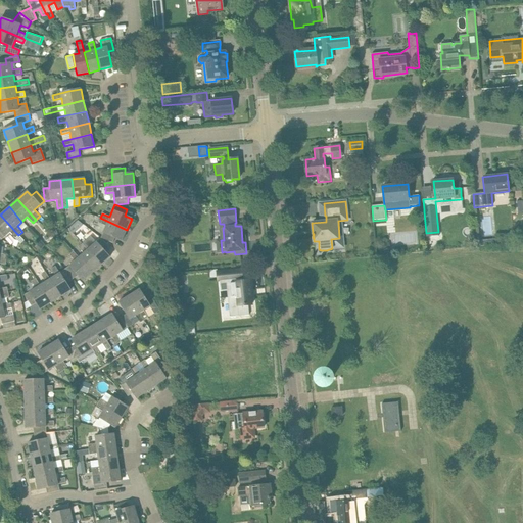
[(18,235),(0,215),(0,240),(0,241),(9,233),(15,238),(18,235)]
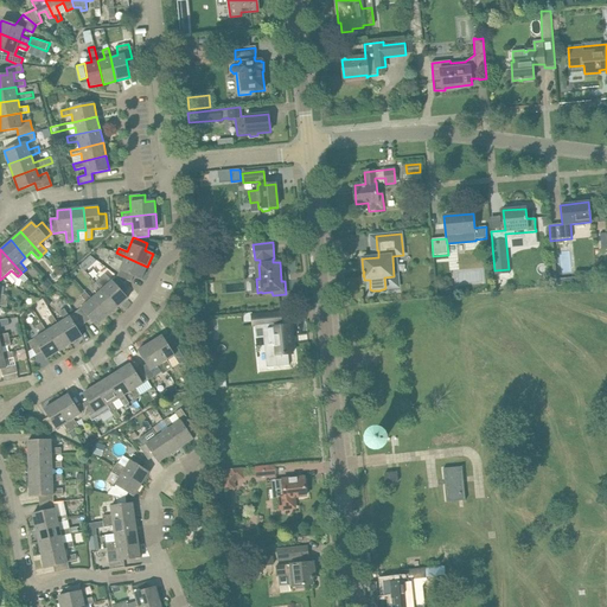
[(147,267),(116,253),(114,259),(123,262),(117,276),(120,278),(131,282),(133,275),(141,279),(147,267)]
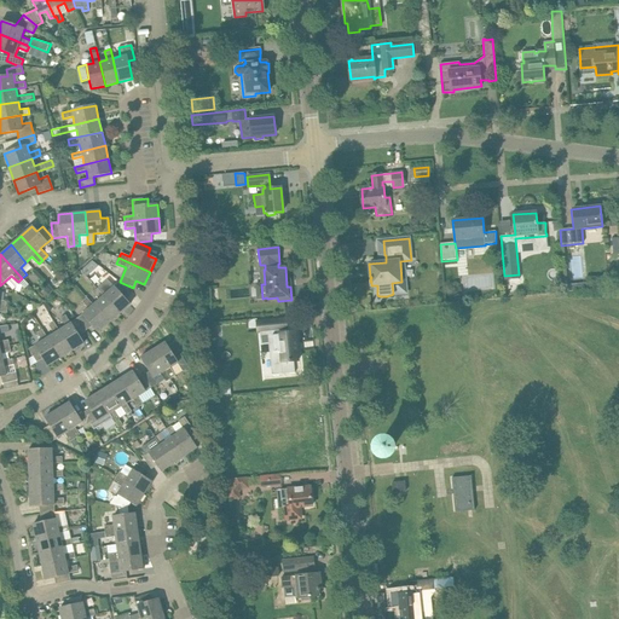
[(122,283),(120,282),(114,287),(106,279),(103,283),(109,290),(104,295),(120,313),(129,305),(123,298),(129,293),(121,284),(122,283)]
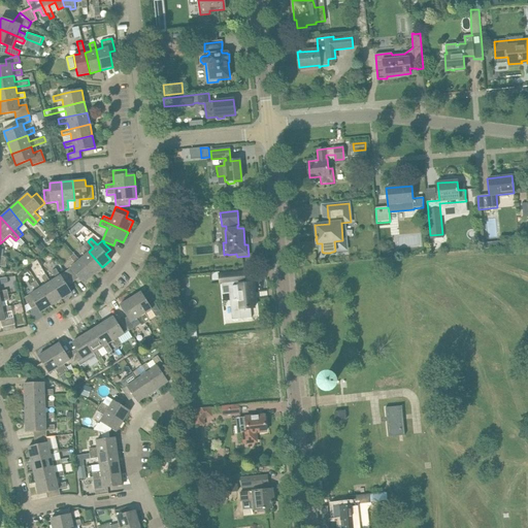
[(44,248),(39,244),(35,250),(40,254),(44,248)]
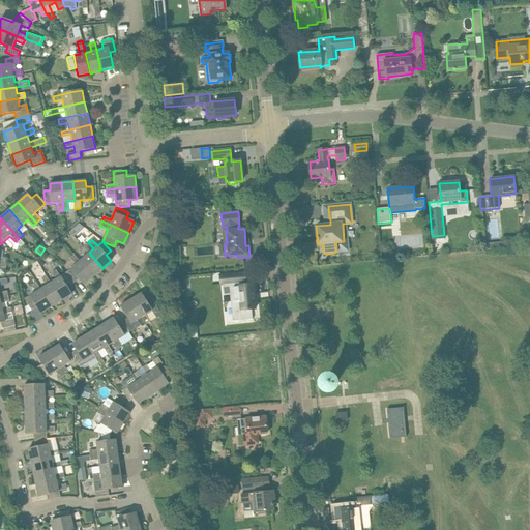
[(102,268),(89,253),(83,246),(79,251),(85,257),(80,261),(93,276),(102,268)]
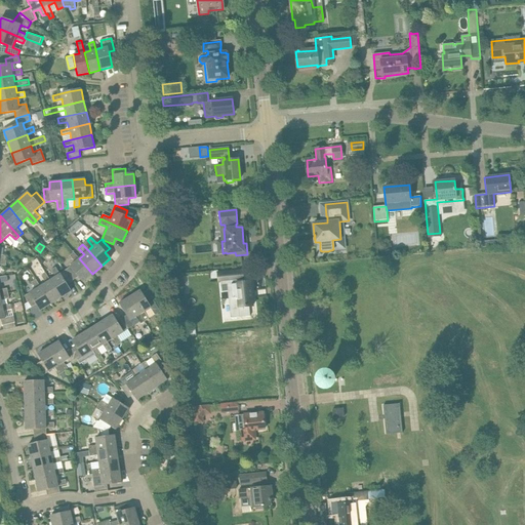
[(92,274),(79,258),(73,252),(70,255),(75,261),(70,267),(65,270),(73,281),(78,276),(83,282),(92,274)]
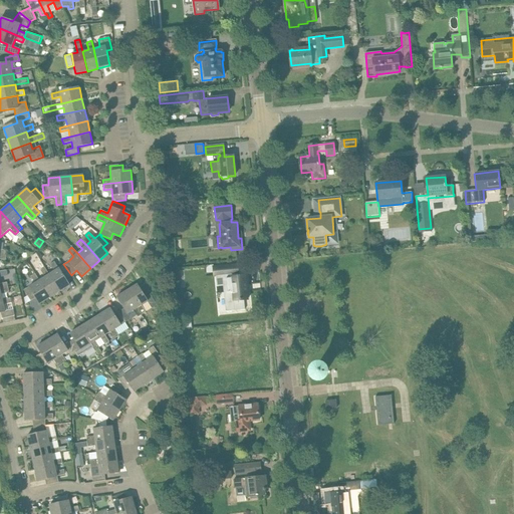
[(71,275),(63,264),(58,268),(54,261),(50,264),(54,271),(48,274),(59,291),(69,285),(65,279),(71,275)]
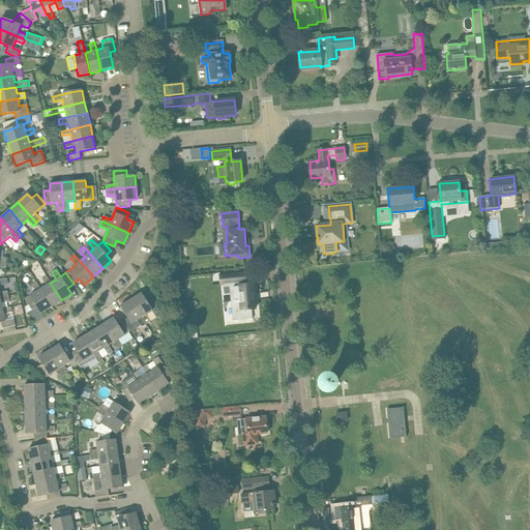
[(233,320),(233,321),(253,320),(253,319),(252,319),(251,310),(256,310),(255,300),(256,300),(255,294),(254,294),(253,285),(246,286),(245,273),(221,275),(222,286),(231,285),(235,320),(233,320)]
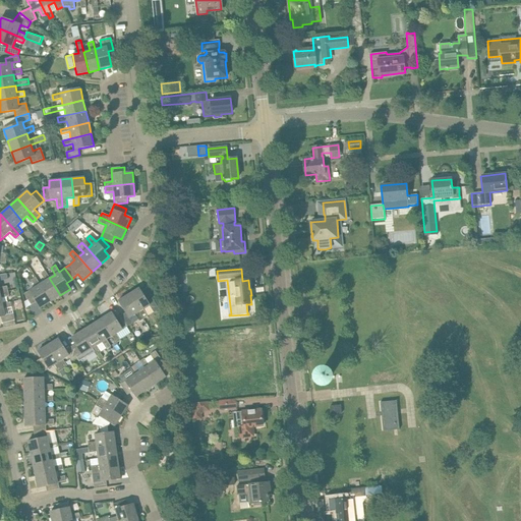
[(60,295),(49,278),(45,271),(41,274),(45,281),(40,284),(51,301),(60,295)]
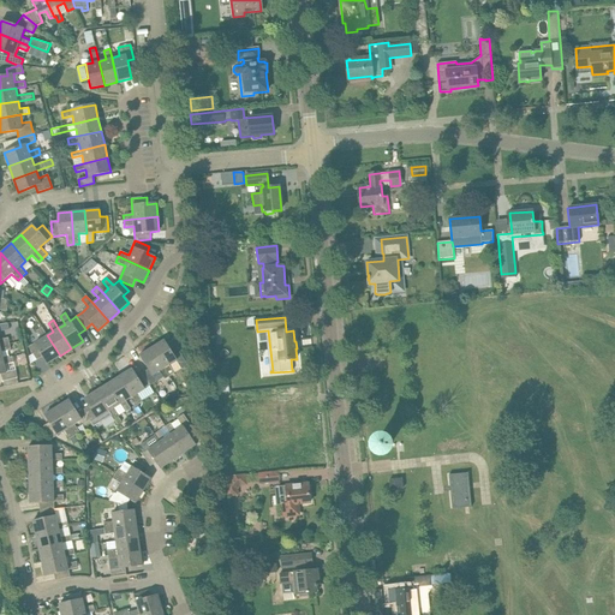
[(60,356),(47,335),(42,328),(36,330),(41,339),(28,347),(36,360),(43,356),(48,364),(60,356)]
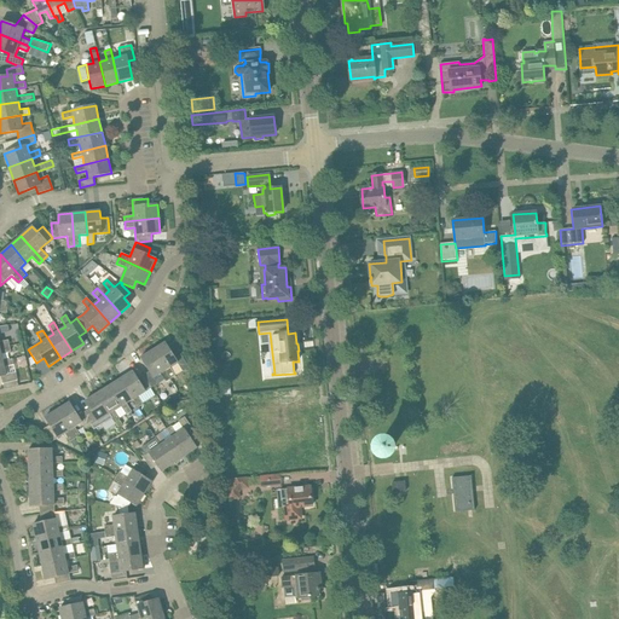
[(165,342),(152,351),(169,379),(174,375),(169,366),(177,363),(181,371),(189,366),(180,354),(174,358),(165,342)]
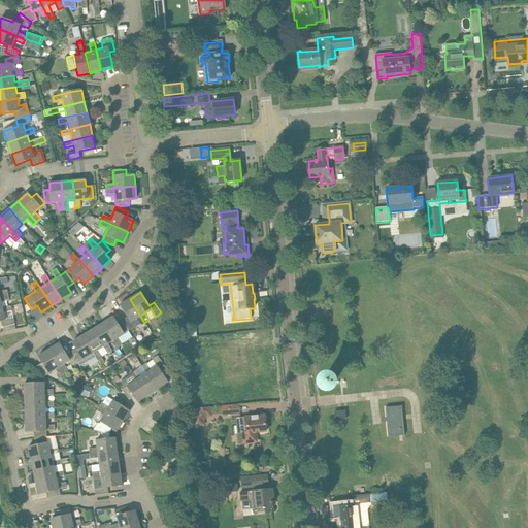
[(9,300),(7,295),(0,297),(0,308),(3,308),(1,302),(9,300)]
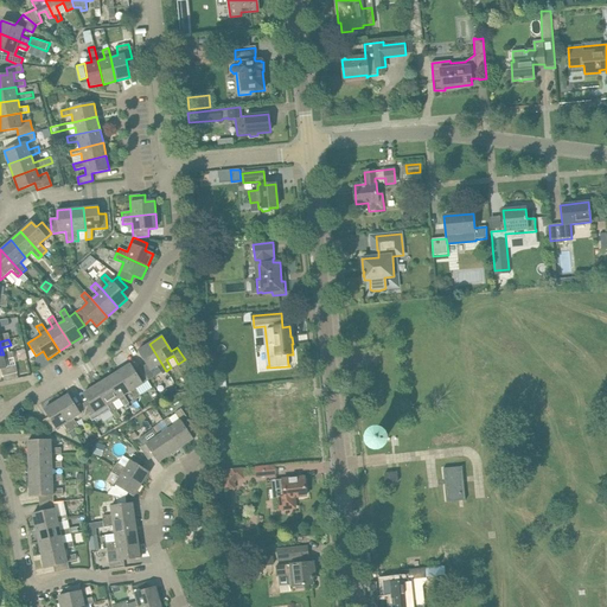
[(166,371),(149,344),(138,350),(147,364),(140,368),(148,381),(154,376),(151,370),(157,366),(161,374),(166,371)]
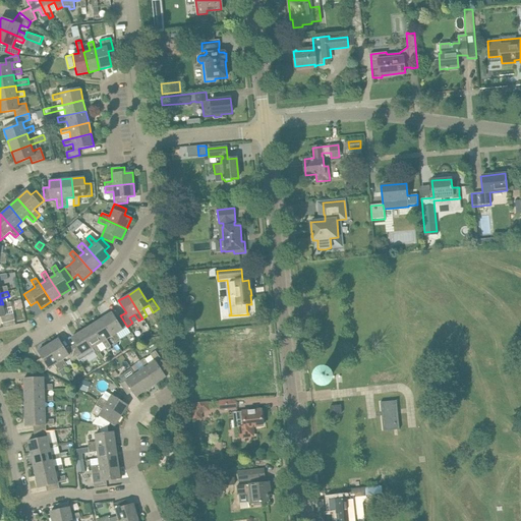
[(10,302),(3,304),(0,304),(0,316),(1,316),(2,323),(14,320),(13,313),(5,315),(4,309),(11,307),(10,302)]
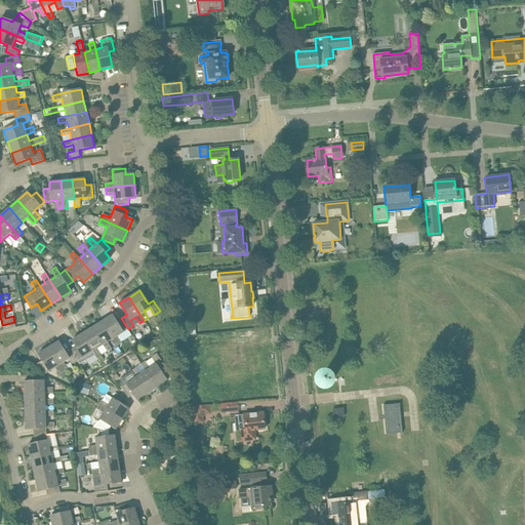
[(112,315),(102,321),(113,338),(117,346),(121,342),(117,335),(128,329),(121,318),(116,321),(112,315)]
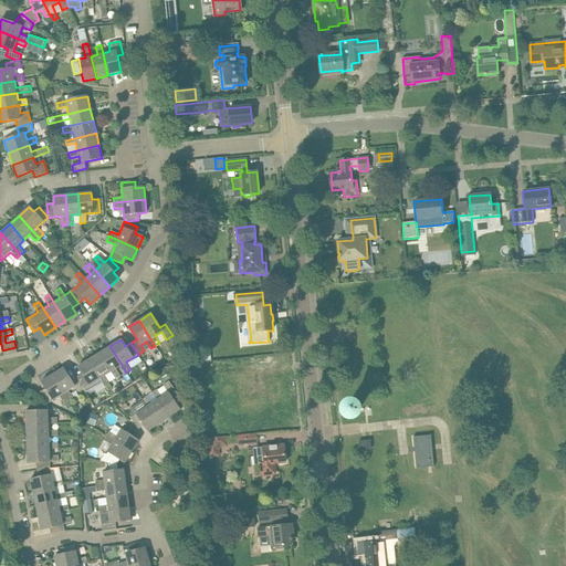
[(122,365),(109,346),(98,354),(111,371),(115,379),(116,379),(119,377),(121,376),(115,368),(122,365)]
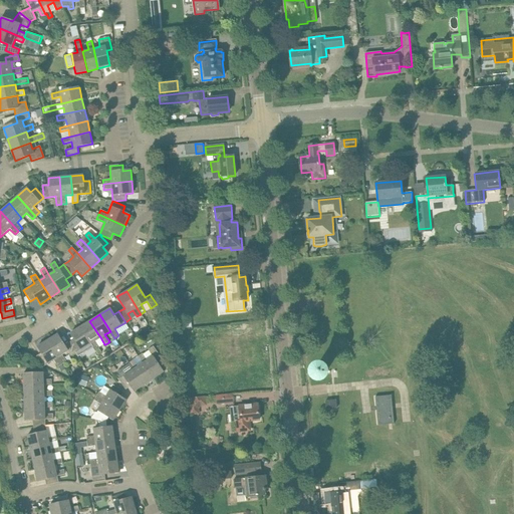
[(89,321),(79,327),(90,344),(94,350),(95,350),(98,348),(99,347),(94,341),(100,337),(89,321)]
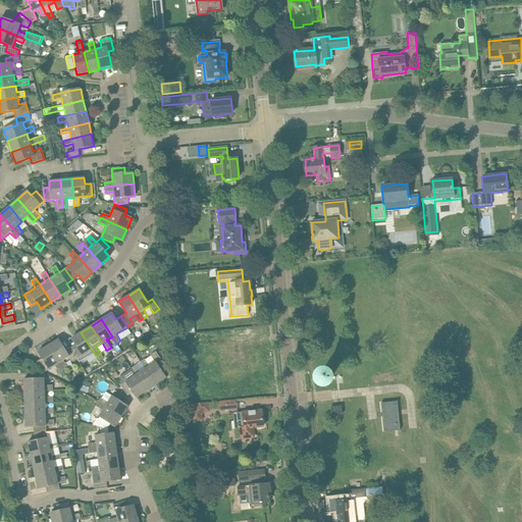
[(92,350),(81,332),(71,337),(75,345),(70,348),(77,358),(82,355),(87,362),(91,359),(87,353),(92,350)]
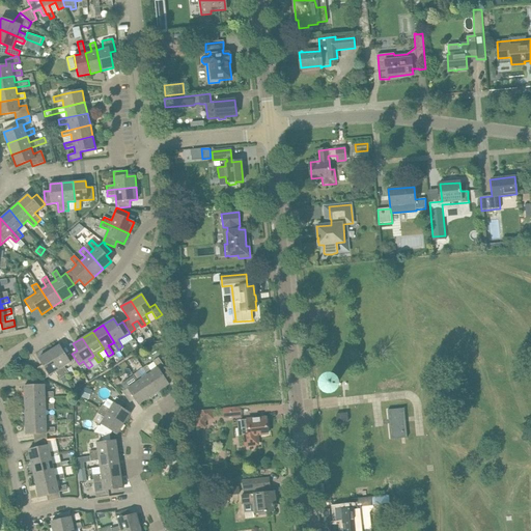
[(79,364),(72,354),(66,357),(59,345),(49,352),(63,376),(67,373),(63,367),(70,363),(73,368),(79,364)]
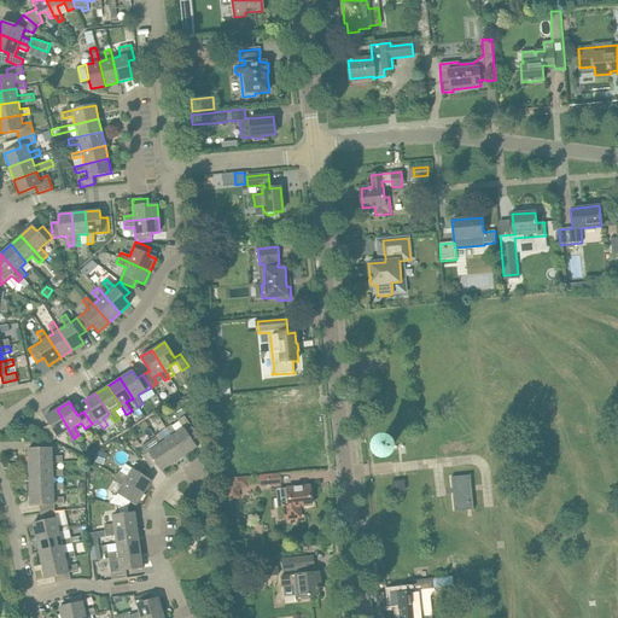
[(74,438),(57,409),(45,417),(50,425),(44,429),(51,439),(51,441),(52,441),(64,433),(69,441),(74,438)]
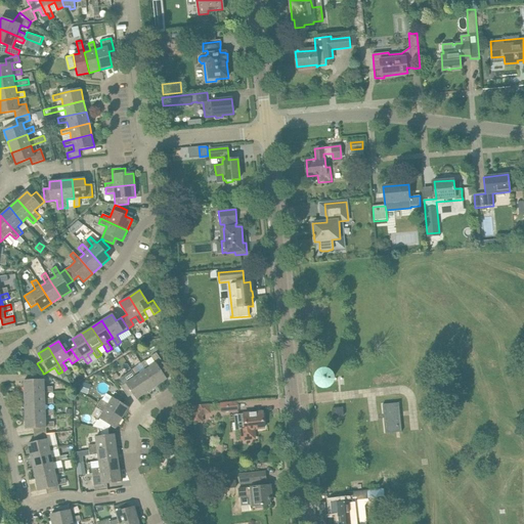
[(144,369),(156,387),(167,380),(158,366),(163,363),(156,353),(150,356),(155,362),(148,367),(144,360),(140,362),(144,369)]
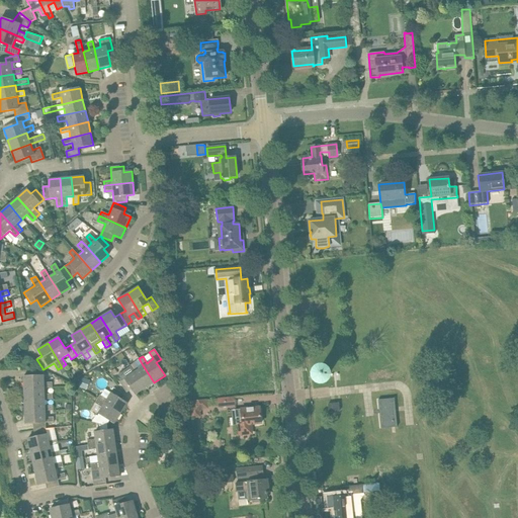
[(154,382),(143,365),(138,369),(133,362),(128,365),(145,389),(154,382)]
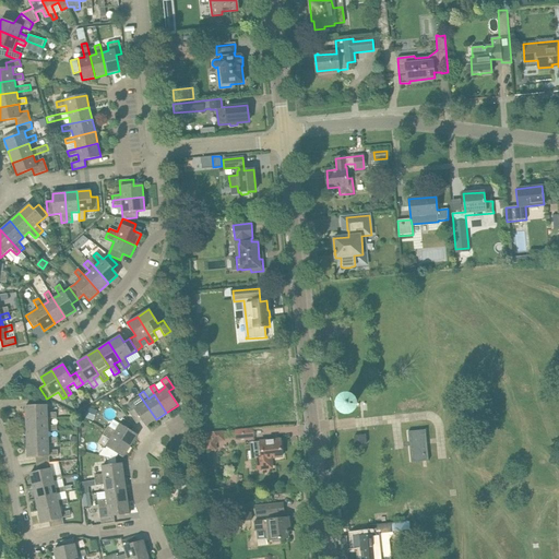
[(156,419),(139,394),(134,397),(140,404),(129,412),(137,424),(142,420),(146,426),(156,419)]
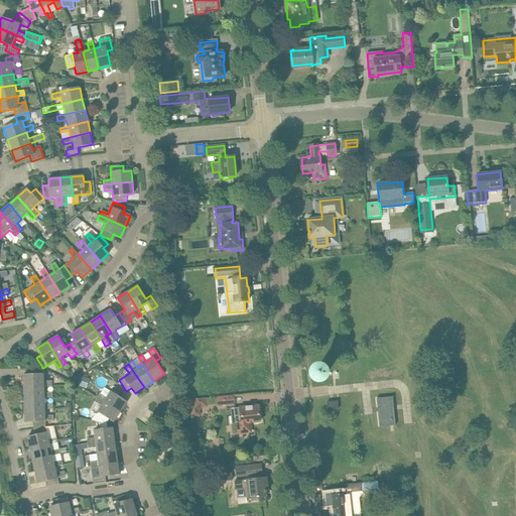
[(43,368),(42,368),(41,368),(30,369),(30,375),(23,375),(23,387),(43,387),(51,386),(51,381),(43,381),(43,368)]
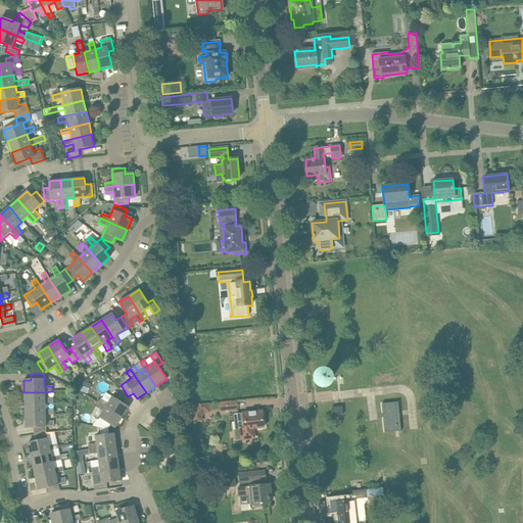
[(318,377),(318,380),(318,383),(320,385),(323,386),(326,386),(329,385),(331,383),(331,380),(331,377),(329,374),(326,373),(323,373),(320,374),(318,377)]
